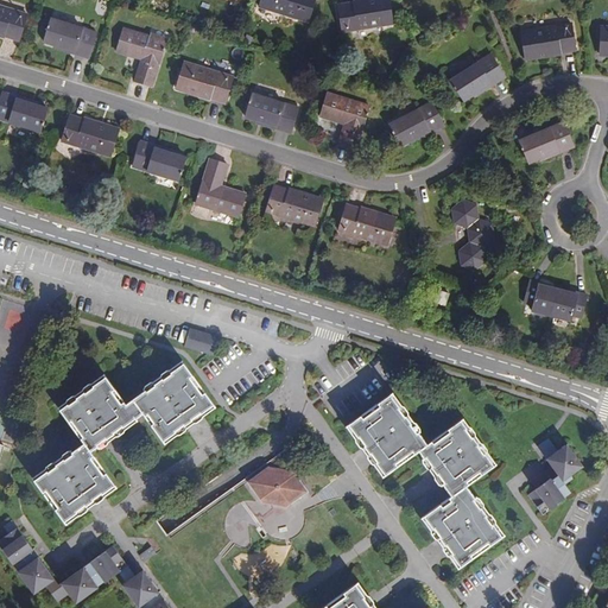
[(315,0),(261,0),(259,7),(309,21),(315,0)]
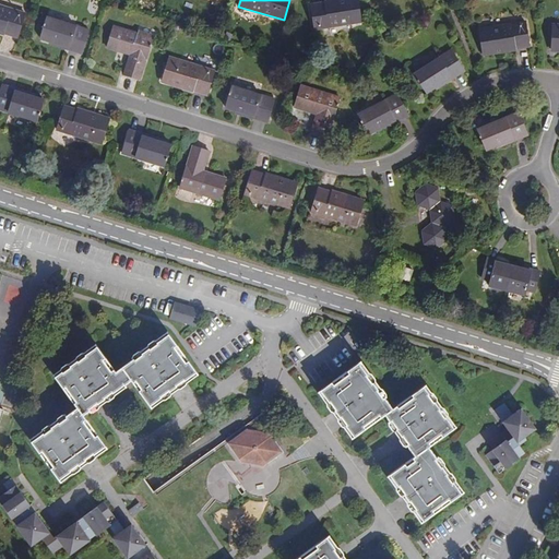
[(314,30),(361,22),(357,0),(342,0),(311,6),(314,30)]
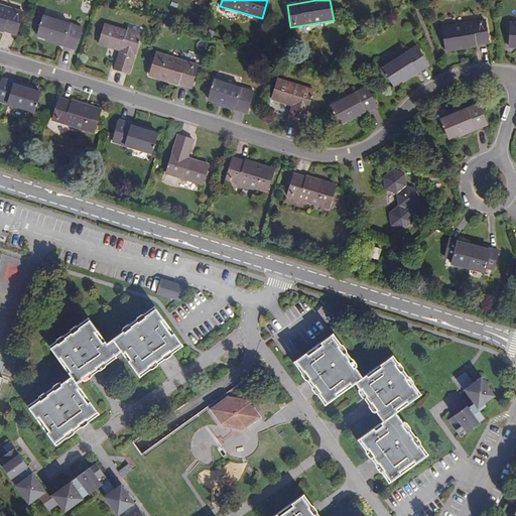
[(23,13),(0,5),(0,29),(16,34),(23,13)]
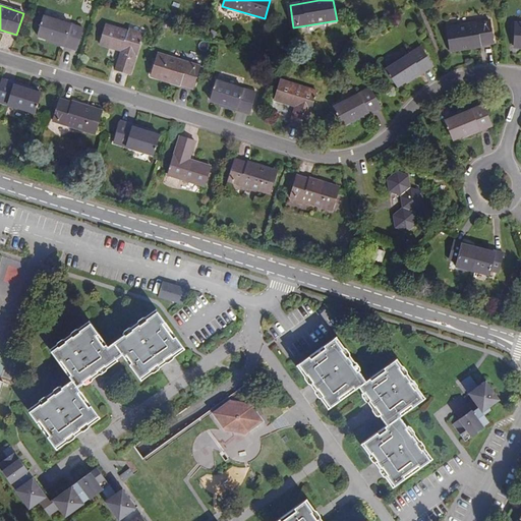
[(47,39),(77,48),(83,29),(45,16),(38,36),(47,39)]
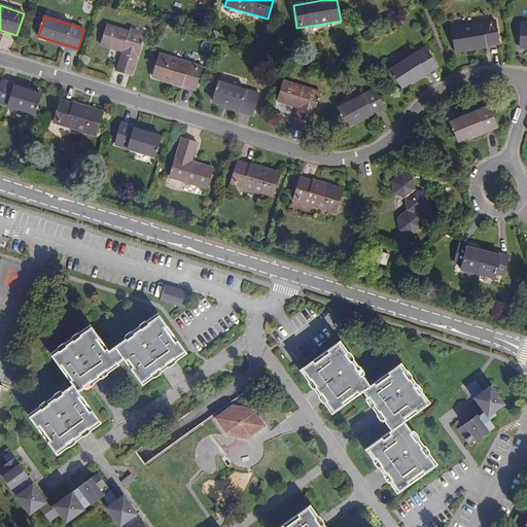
[(500,44),(497,22),(452,28),(455,50),(500,44)]
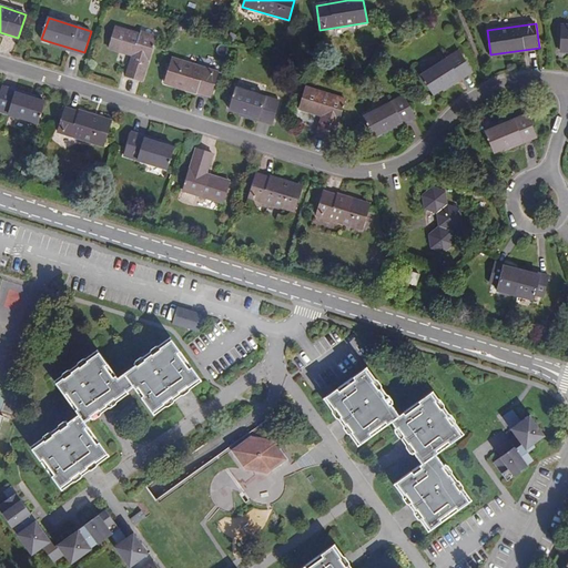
[(115,27),(109,48),(132,56),(127,75),(143,81),(155,39),(115,27)]
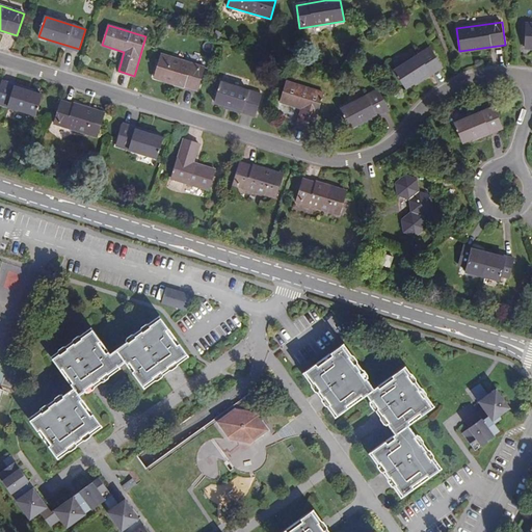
[(78,52),(79,49),(48,40),(47,42),(78,52)]
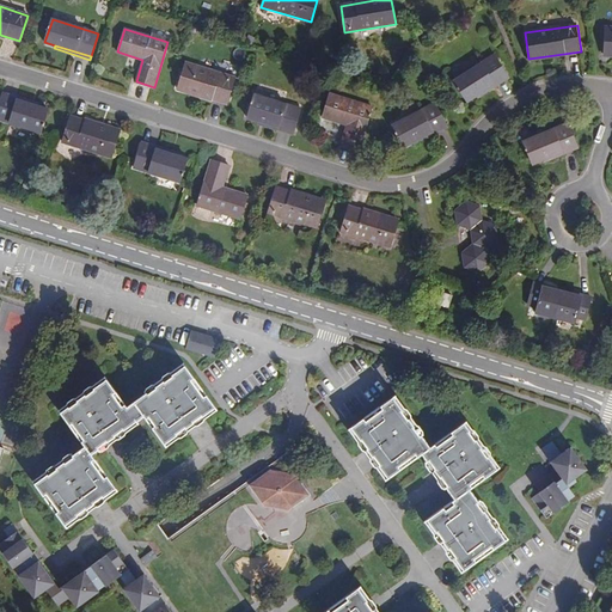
[(477,96),(508,75),(495,55),(454,80),(467,102),(477,96)]
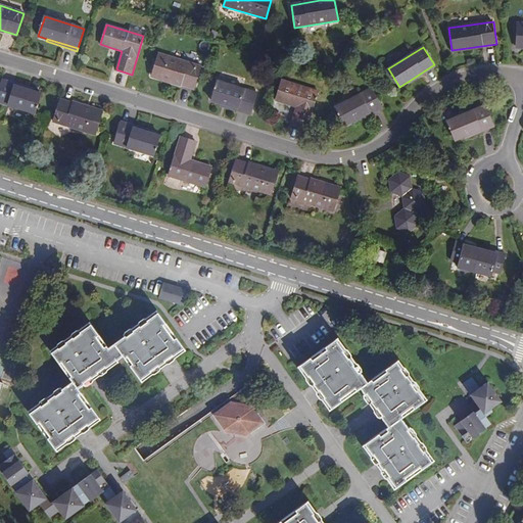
[(151,76),(194,89),(200,66),(158,53),(151,76)]
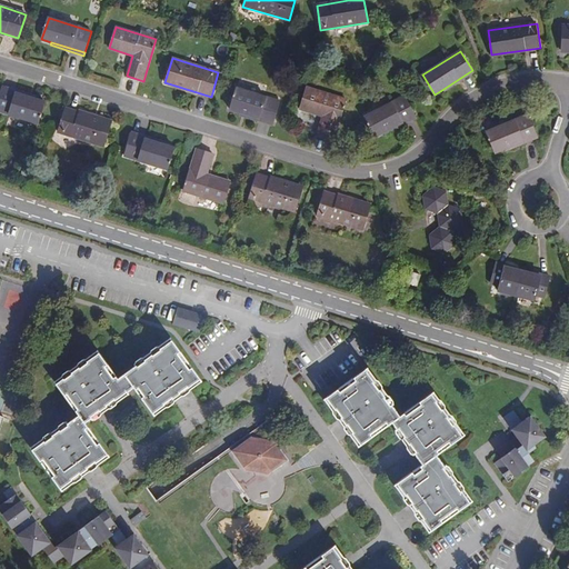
[(473,73),(472,70),(443,89),(445,91),(473,73)]
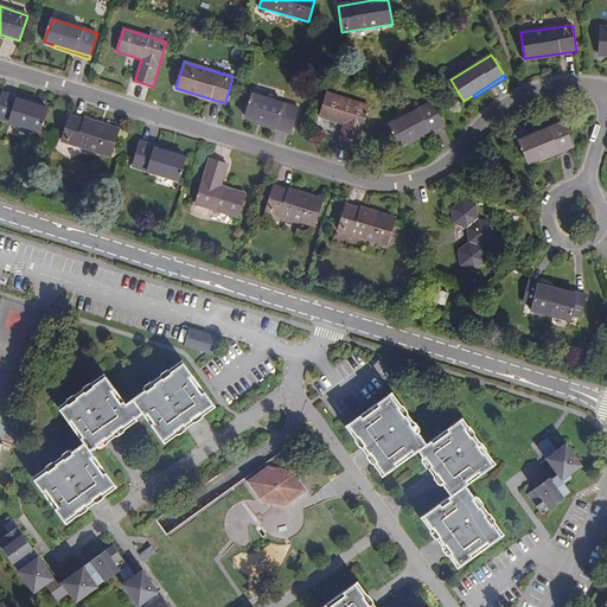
[(2,91),(2,94),(37,104),(38,102),(2,91)]
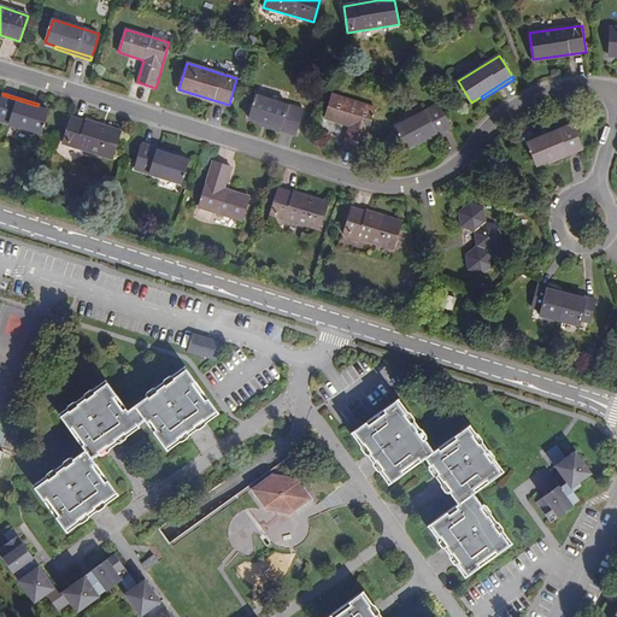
[(350,125),(342,148),(360,153),(375,109),(333,94),(324,118),(350,125)]
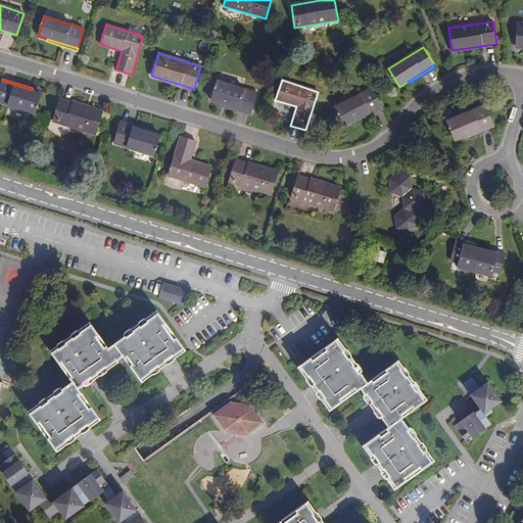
[(32,90),(2,81),(0,86),(0,102),(35,113),(41,93),(32,90)]
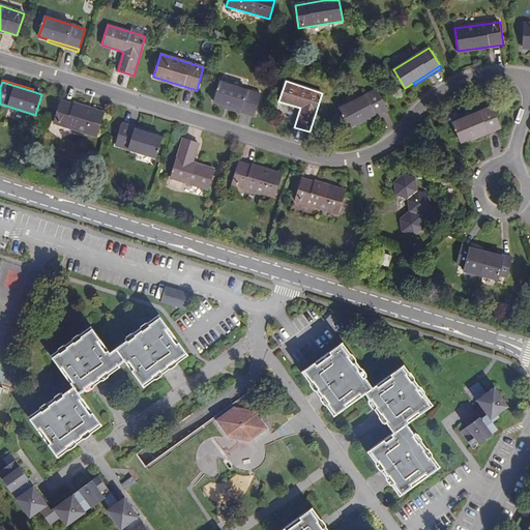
[(224,105),(254,114),(261,94),(222,82),(214,101),(224,105)]
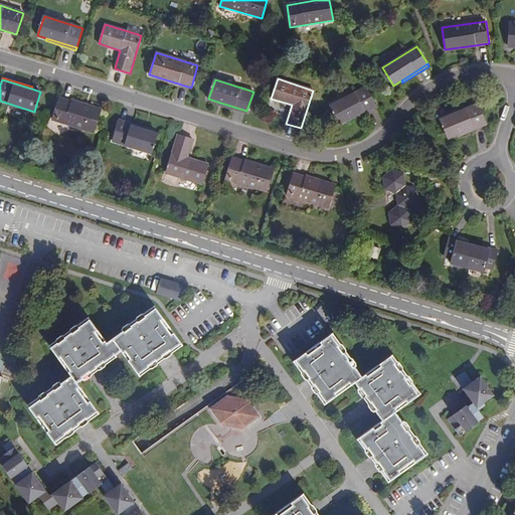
[(348,120),(375,105),(366,87),(330,106),(340,124),(348,120)]
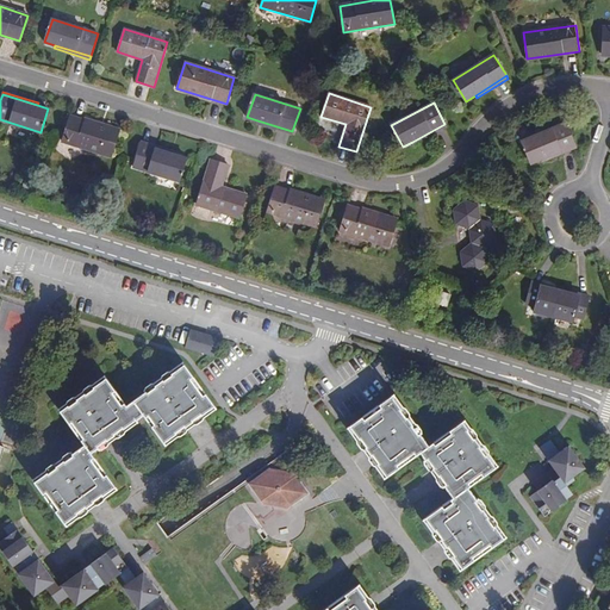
[(119,131),(70,116),(62,142),(111,157),(119,131)]
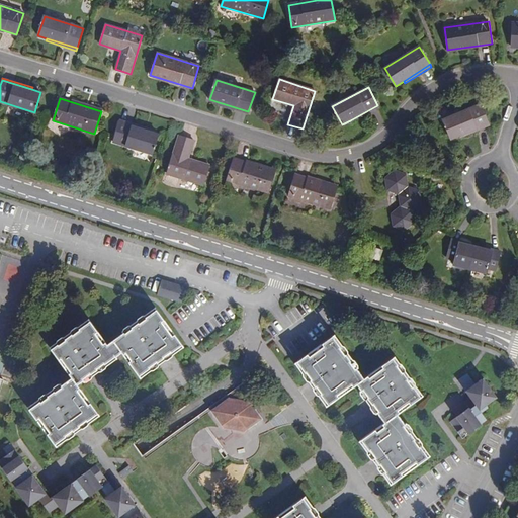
[(248,114),(248,111),(219,102),(218,104),(248,114)]
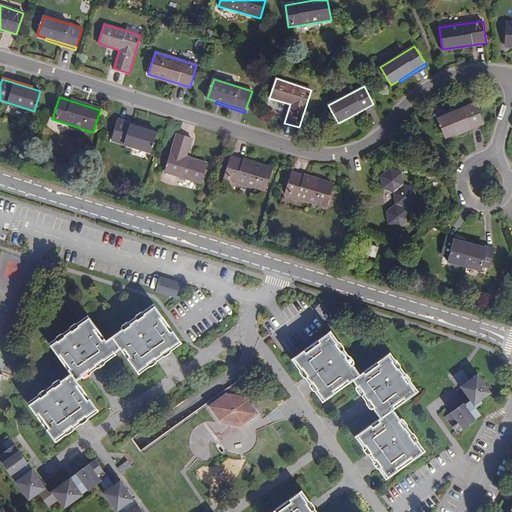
[(445,137),(454,133),(483,121),(475,103),(437,118),(445,137)]
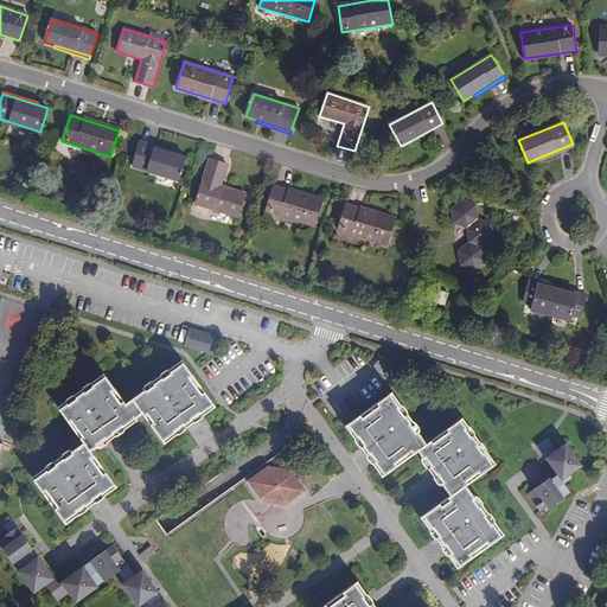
[(443,126),(442,123),(410,141),(411,144),(443,126)]
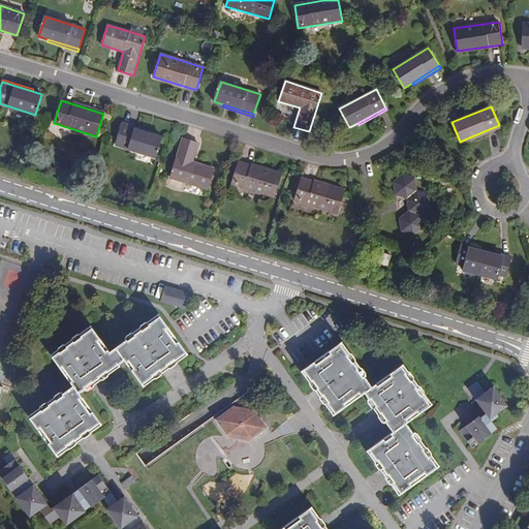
[(123,122),(122,125),(152,134),(153,131),(123,122)]
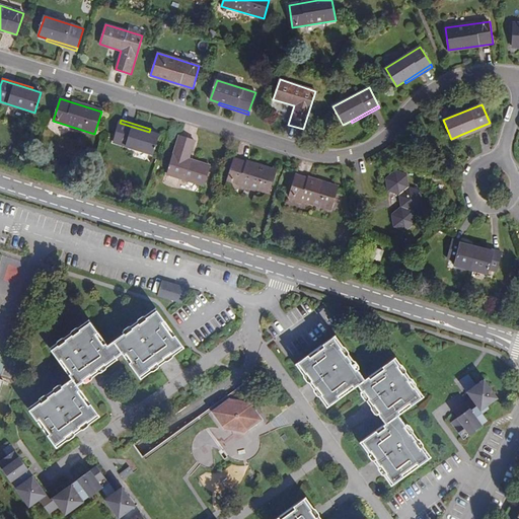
[(149,132),(120,123),(114,142),(152,154),(158,135),(149,132)]
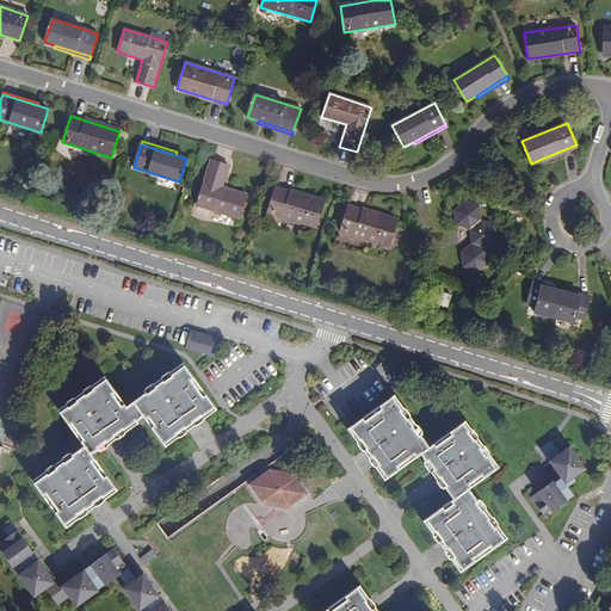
[(576,144),(542,159),(543,162),(578,148),(576,144)]
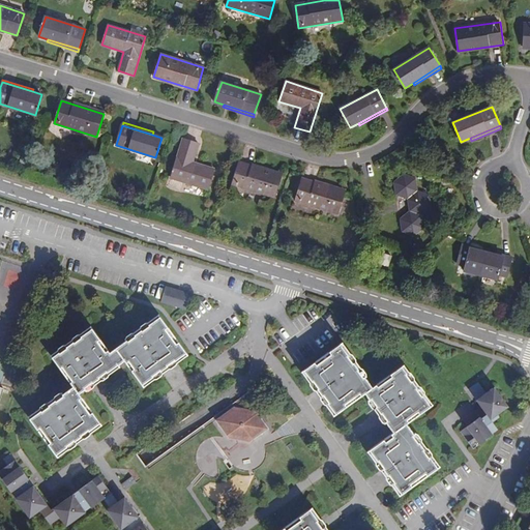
[(198,143),(183,139),(171,178),(208,189),(214,169),(193,163),(198,143)]
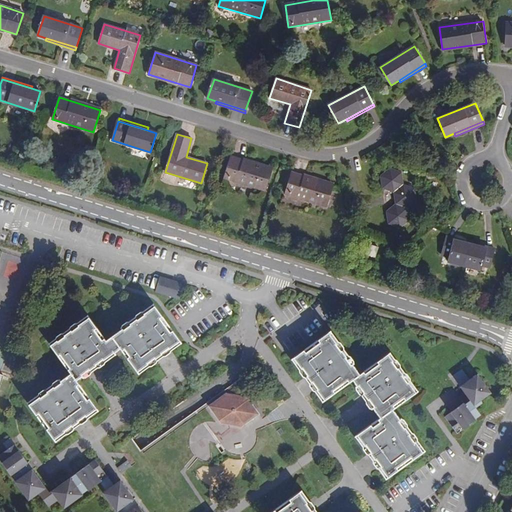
[(231,156),(224,178),(265,191),(272,169),(231,156)]
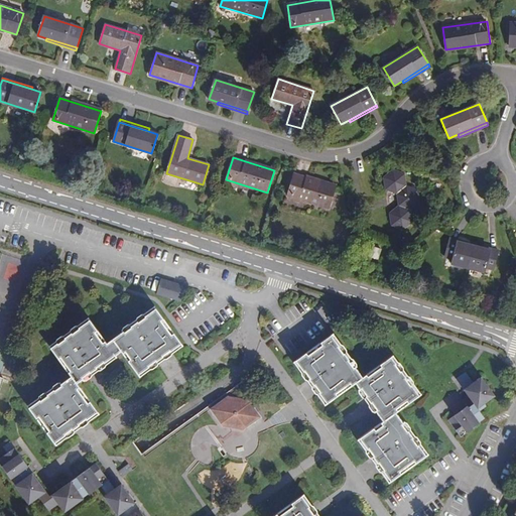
[(391,225),(403,229),(412,222),(410,209),(419,202),(417,190),(407,185),(404,173),(393,169),(384,177),(385,188),(397,194),(398,206),(389,213),(391,225)]
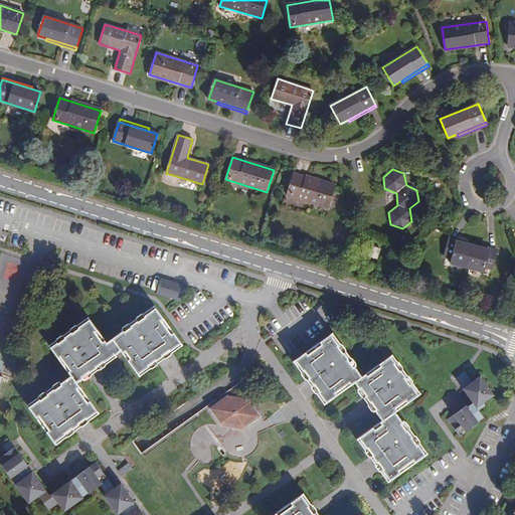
[(335,186),(294,173),(287,195),(328,208),(335,186)]
